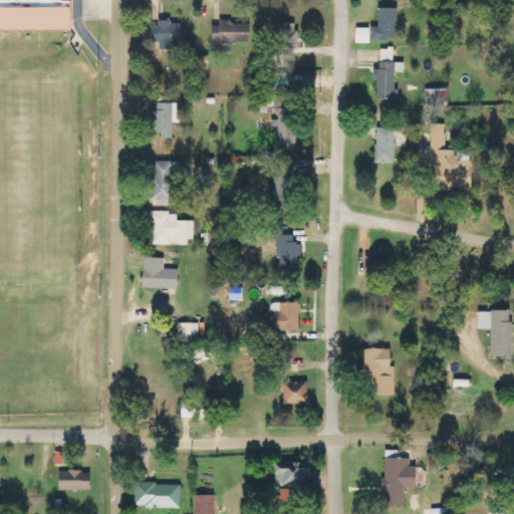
[(72,0),(0,0),(0,28),(73,28),(72,0)]
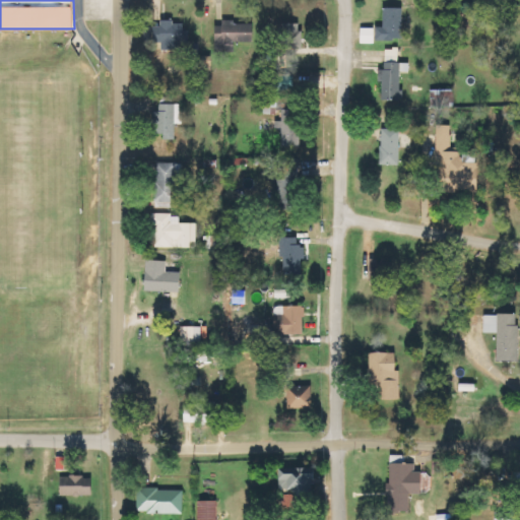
[(377,42),(404,41),(403,8),(384,9),(385,27),(377,28),(377,42)]
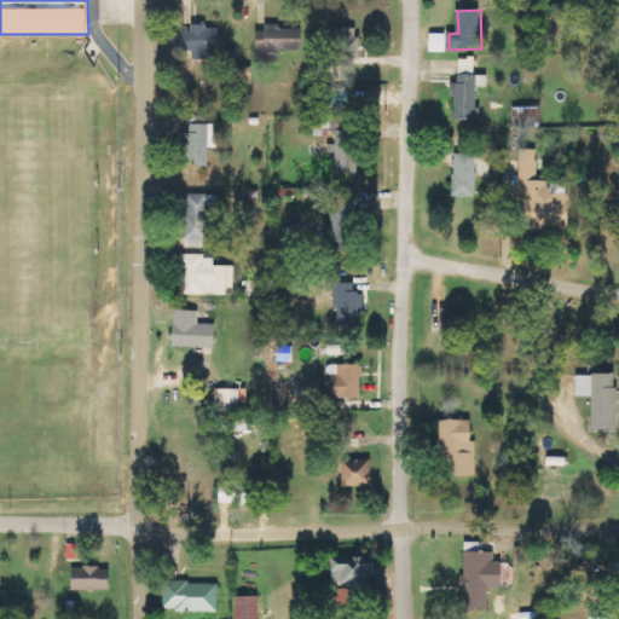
[(195,61),(214,61),(214,51),(223,51),(224,27),(189,27),(187,51),(195,51),(195,61)]
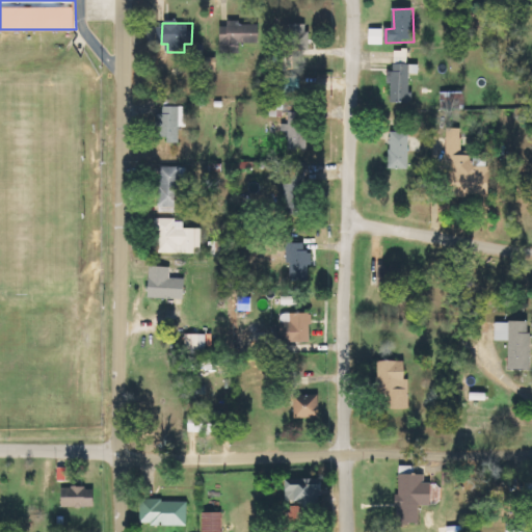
[(261,45),(261,24),(230,24),(230,28),(222,28),(222,54),(233,54),(233,45),(261,45)]
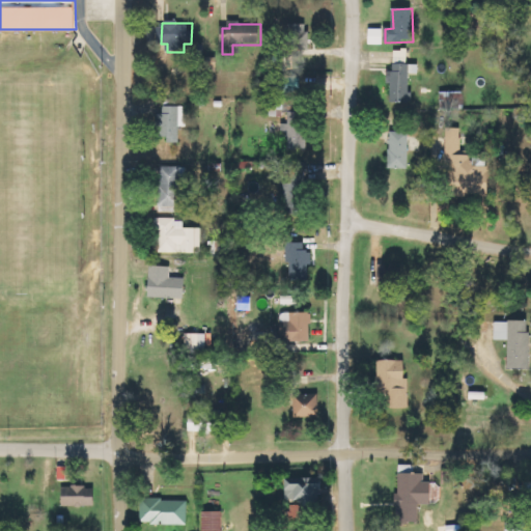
[(309,25),(283,25),(284,50),(310,50),(309,25)]
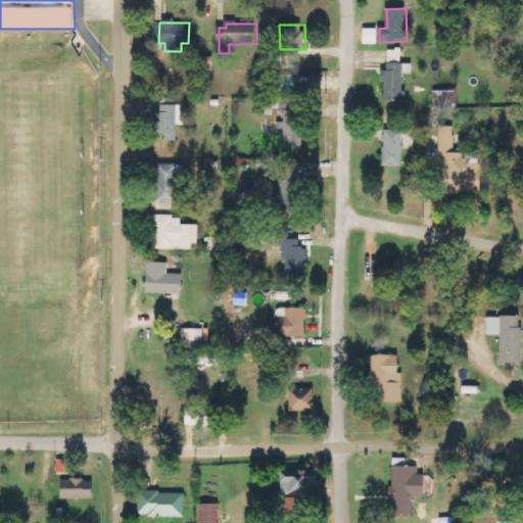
[(406,74),(414,74),(414,64),(385,64),(384,82),(386,82),(386,101),(405,102),(406,74)]
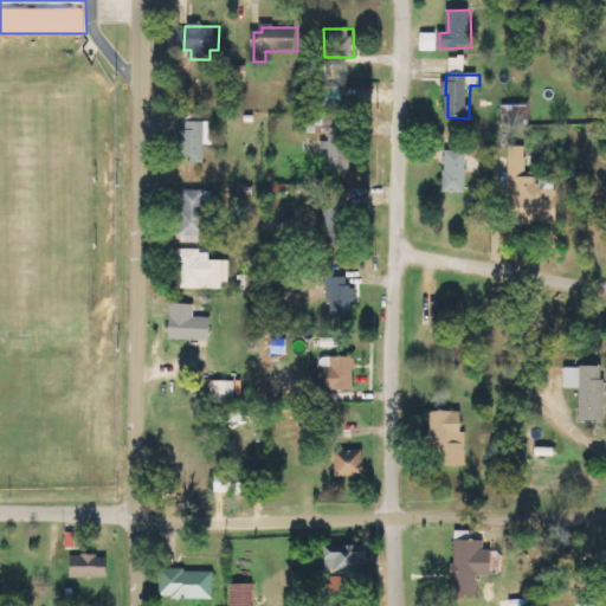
[(345,105),(345,86),(321,89),(321,97),(315,97),(316,107),(345,105)]
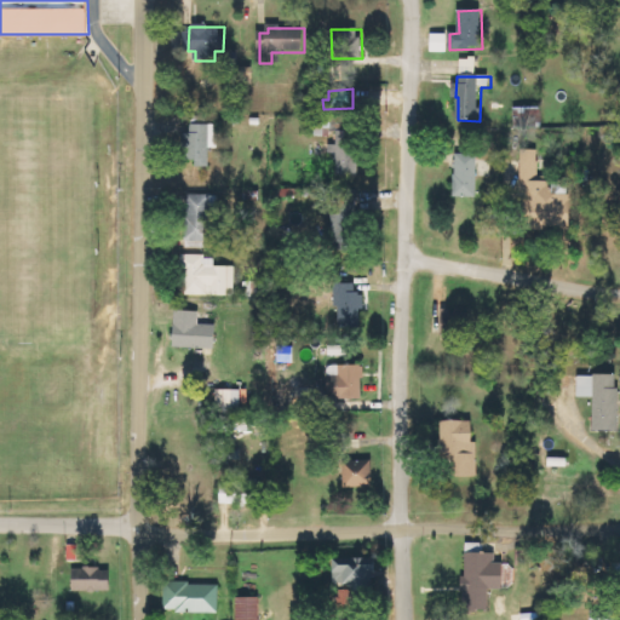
[(543,108),(515,109),(516,127),(543,127),(543,108)]
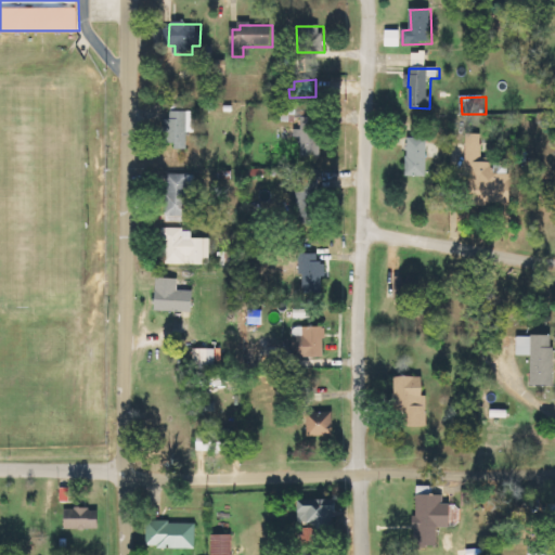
[(296,123),(297,106),(282,106),(282,123),(296,123)]
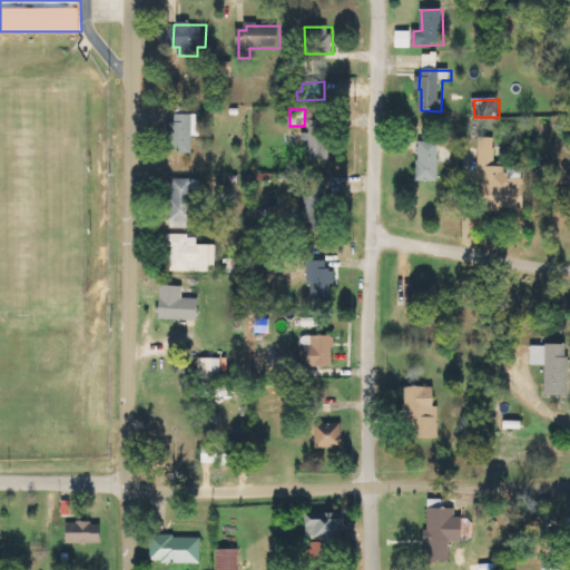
[(182,154),(194,154),(194,137),(202,136),(200,115),(172,116),(173,148),(182,147),(182,154)]
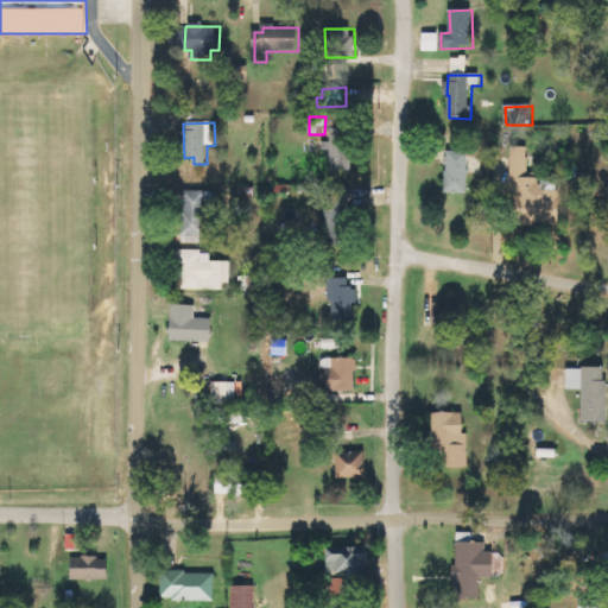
[(330,173),(353,173),(354,128),(330,128),(330,173)]
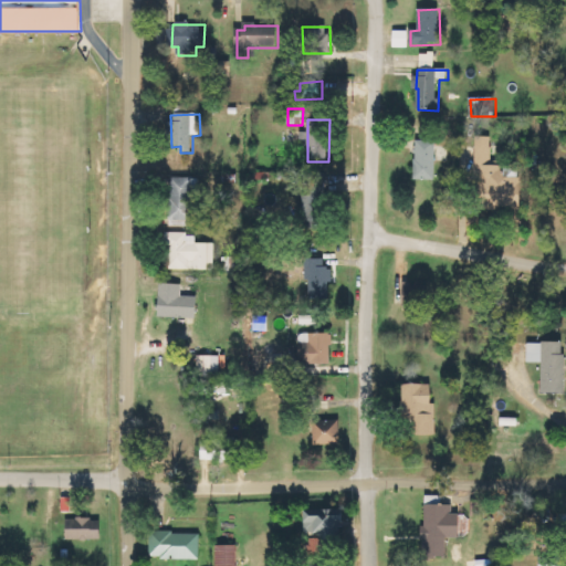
[(492,137),(477,137),(475,178),(480,178),(480,197),(485,197),(485,203),(506,203),(507,166),(492,165),(492,137)]
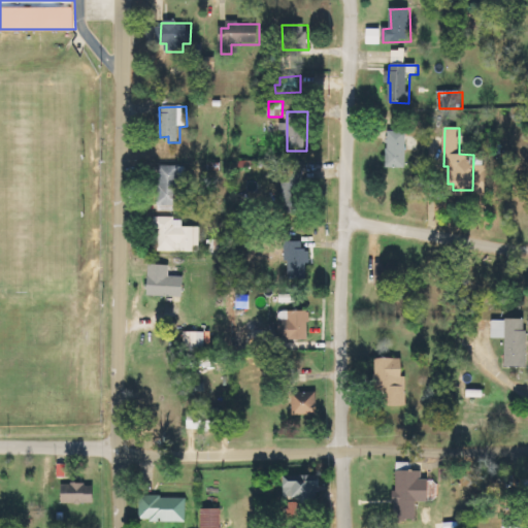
[(407,132),(389,131),(388,168),(406,168),(407,132)]
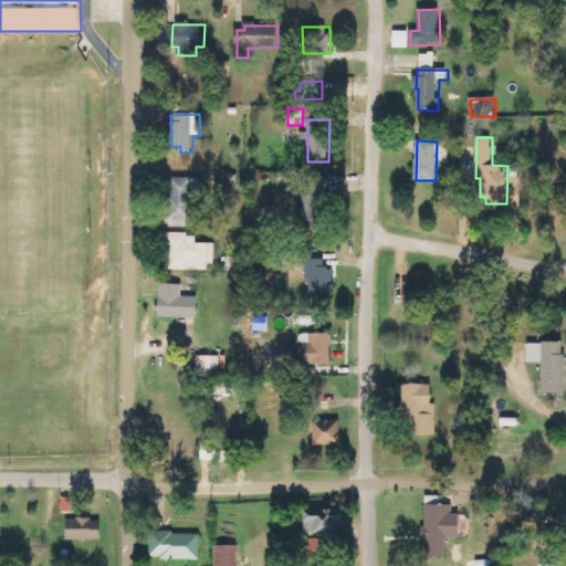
[(326,174),(304,174),(304,228),(326,228),(326,174)]
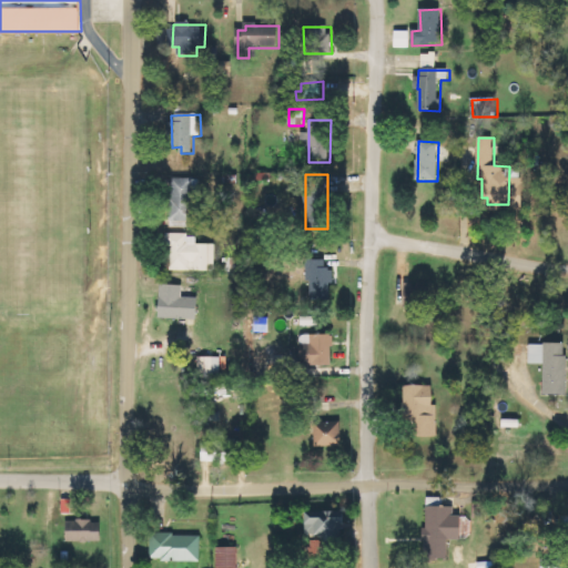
[(194,203),(194,190),(200,190),(201,179),(173,179),(172,221),(202,221),(202,203),(194,203)]
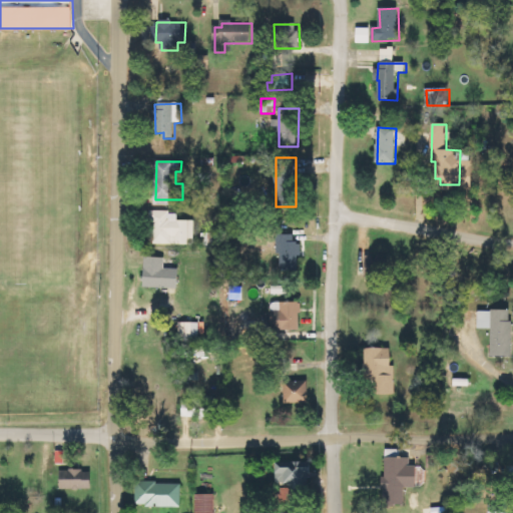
[(151,243),(193,244),(194,220),(178,220),(178,212),(152,211),(151,243)]
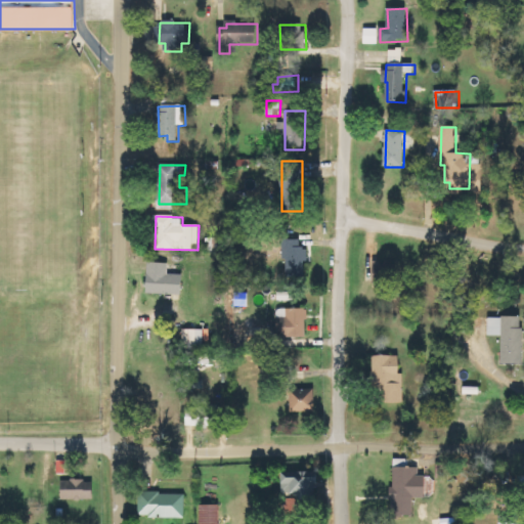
[(302,239),(285,239),(286,276),(309,276),(308,248),(302,248),(302,239)]
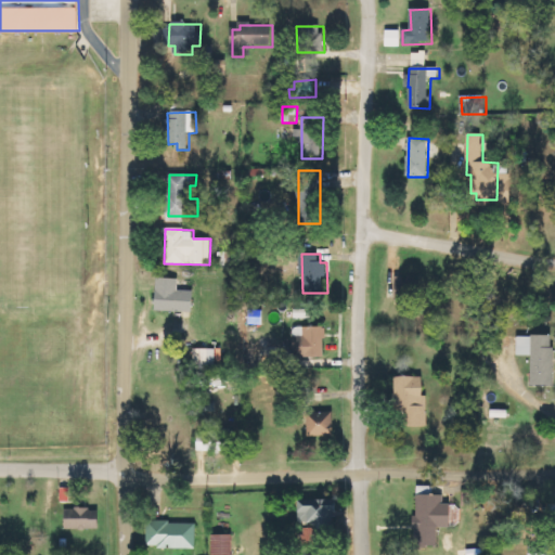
[(409,298),(410,276),(397,276),(396,298),(409,298)]
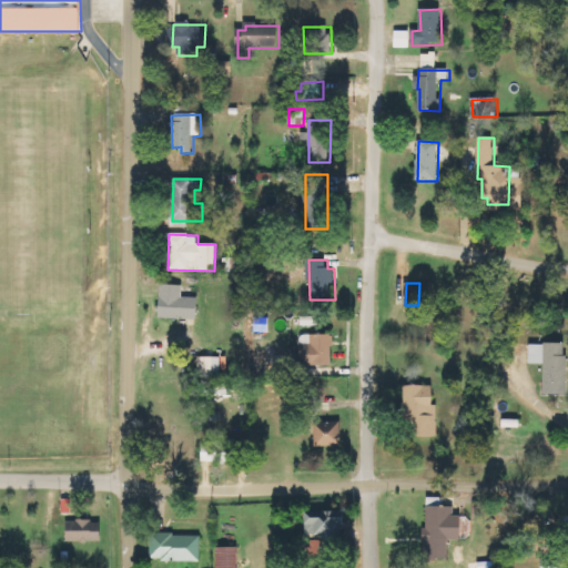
[(200,298),(183,297),(183,285),(162,285),(161,318),(200,320),(200,298)]
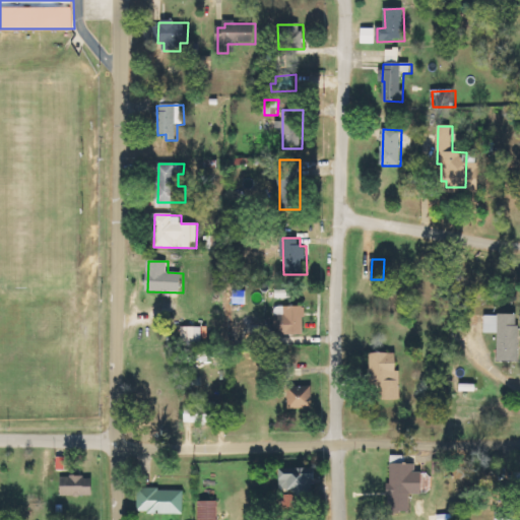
[(306,333),(306,307),(279,307),(279,314),(276,314),(276,333),(306,333)]
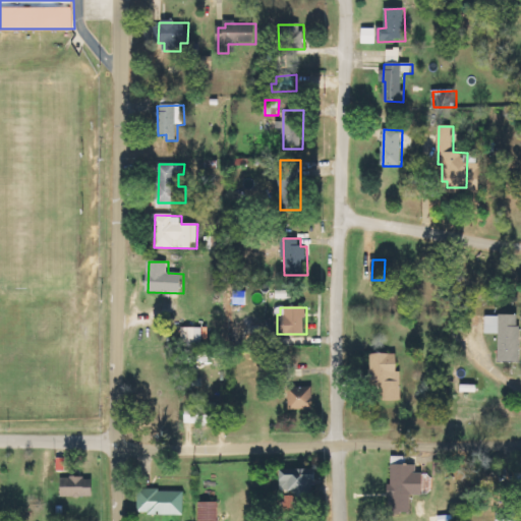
[(500,361),(520,362),(520,359),(520,314),(486,314),(486,334),(501,334),(500,361)]
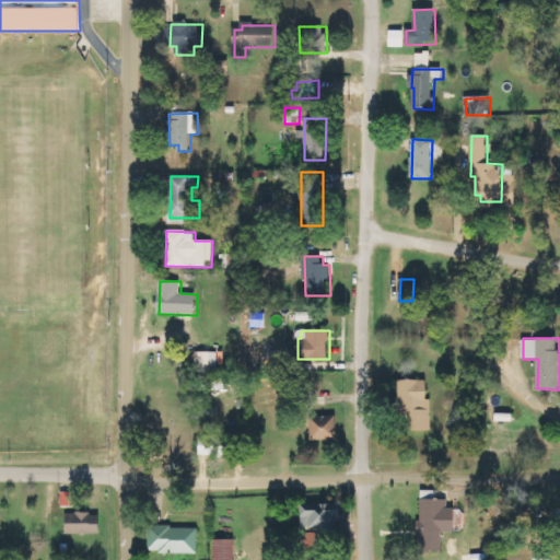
[(218,352),(196,352),(196,373),(218,373),(218,352)]
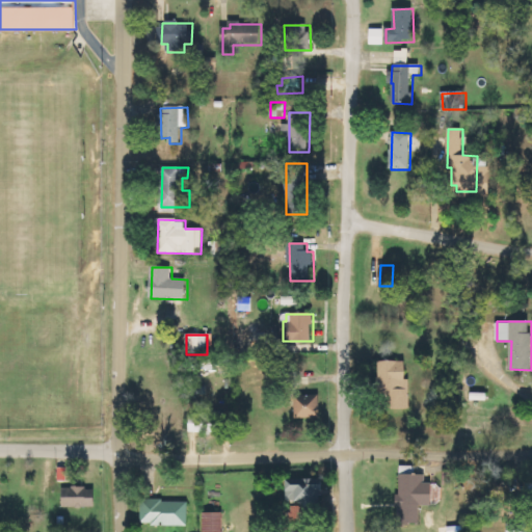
[(409,361),(380,361),(379,393),(390,393),(389,408),(409,409),(409,361)]
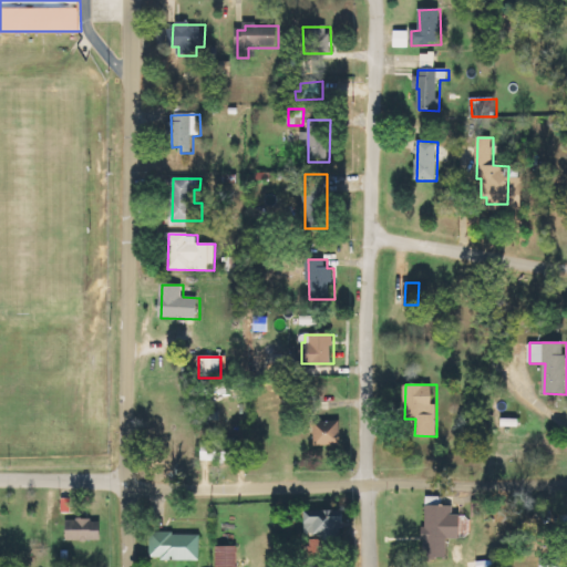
[(315,424),(316,446),(342,445),(341,423),(315,424)]
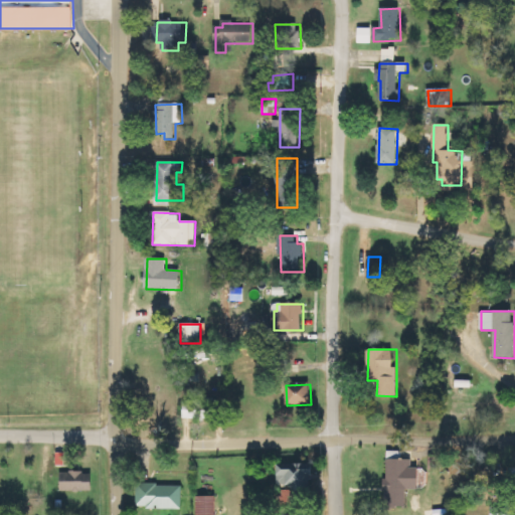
[(219,418),(218,409),(212,409),(212,401),(184,402),(184,420),(219,418)]
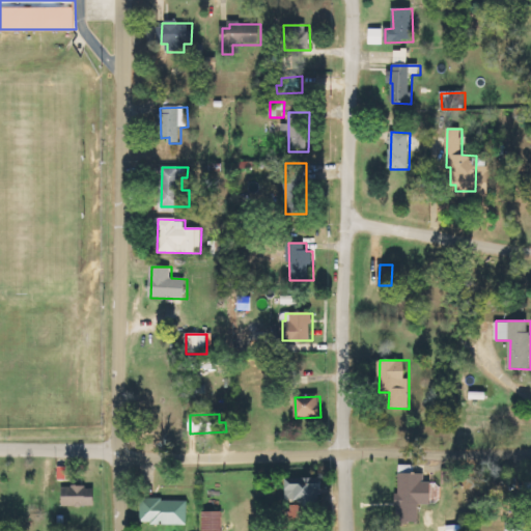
[(443,483),(452,484),(452,471),(444,471),(443,483)]
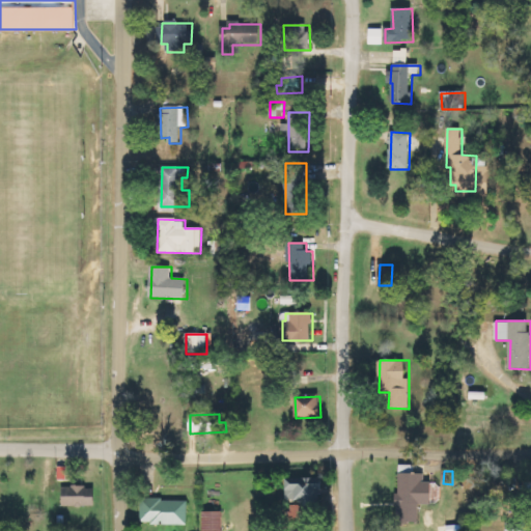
[(432,504),(432,481),(425,481),(425,473),(399,473),(399,523),(420,523),(420,504),(432,504)]
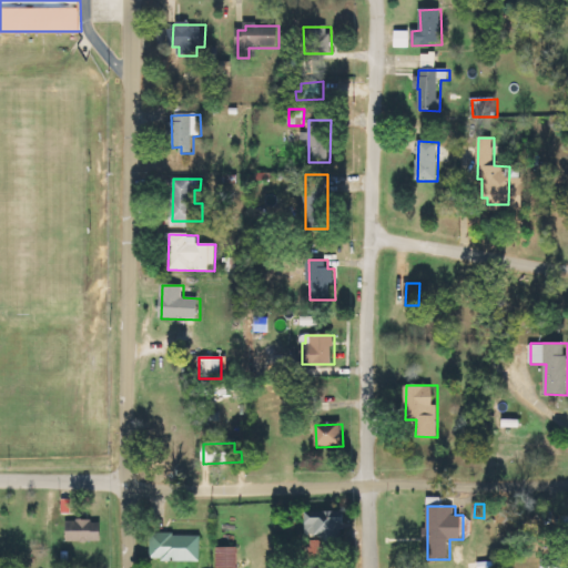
[(347,538),(346,516),(337,516),(336,510),(307,511),(307,538),(347,538)]
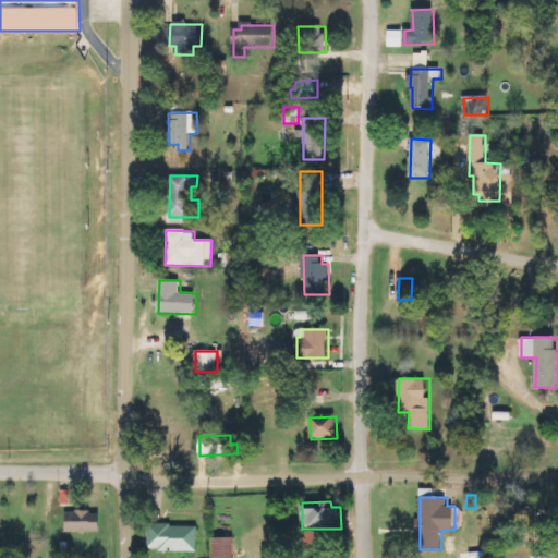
[(67,532),(101,533),(101,512),(67,511),(67,532)]
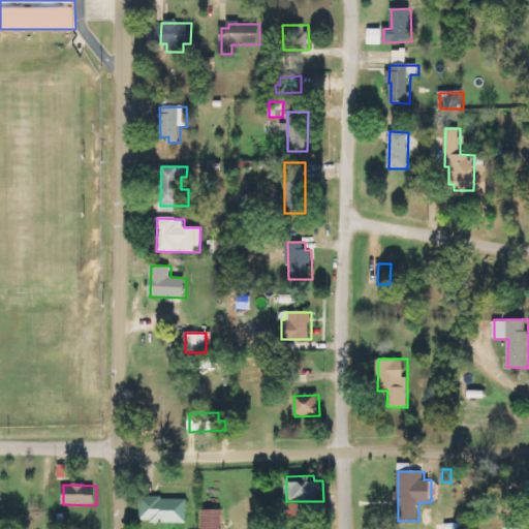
[(187,522),(187,498),(142,498),(141,522),(187,522)]
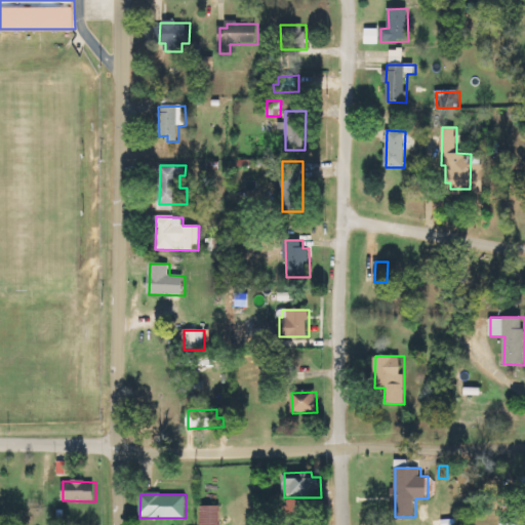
[(201,524),(220,524),(220,505),(201,506),(201,524)]
